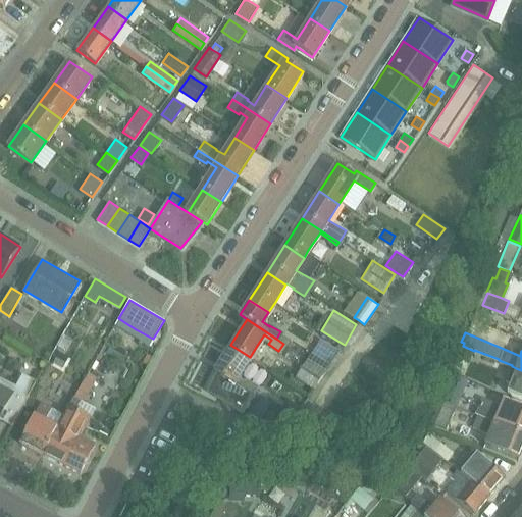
[(295,375),(313,388),(338,349),(320,337),(306,358),(295,375)]
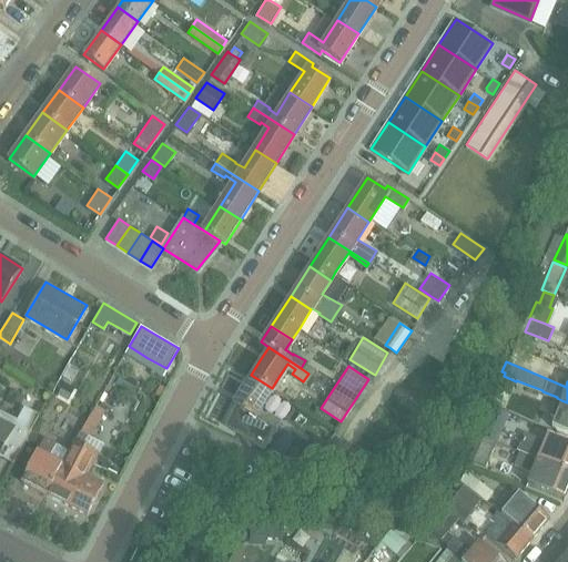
[(308,374),(303,381),(307,385),(313,376),(308,374)]
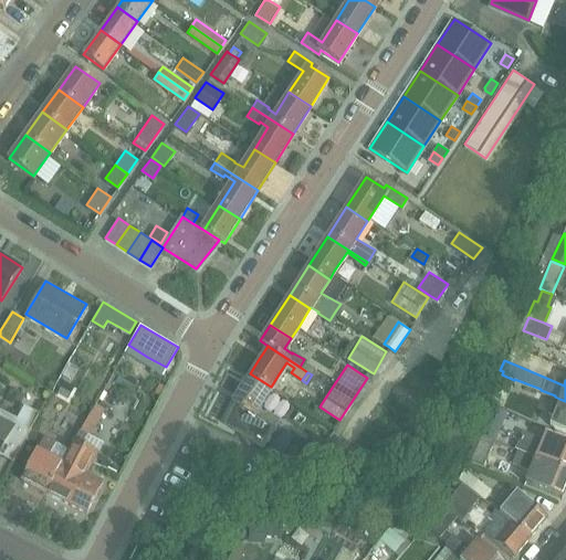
[(238,404),(228,423),(247,435),(260,444),(263,441),(278,418),(266,410),(264,413),(257,408),(261,402),(271,387),(250,373),(247,378),(240,389),(232,401),(238,404)]
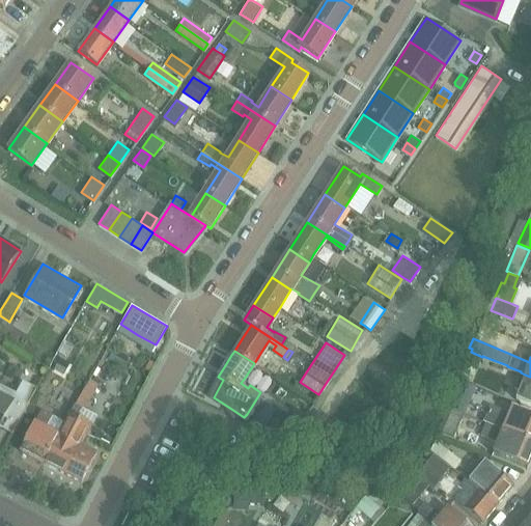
[(478,364),(482,357),(471,352),(468,359),(478,364)]
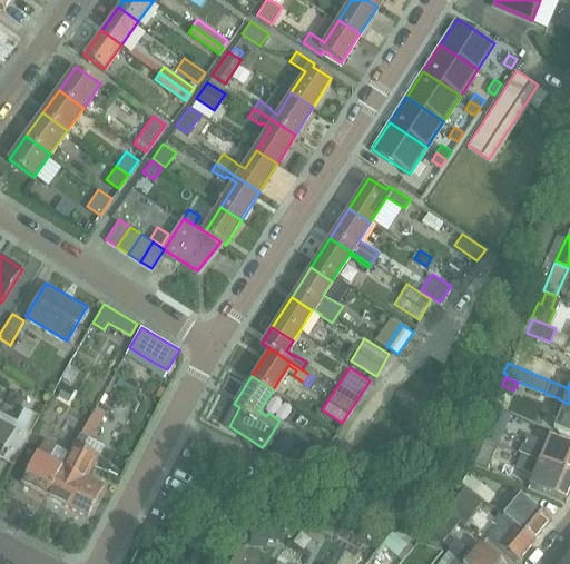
[(64,384),(57,395),(68,401),(75,389),(64,384)]
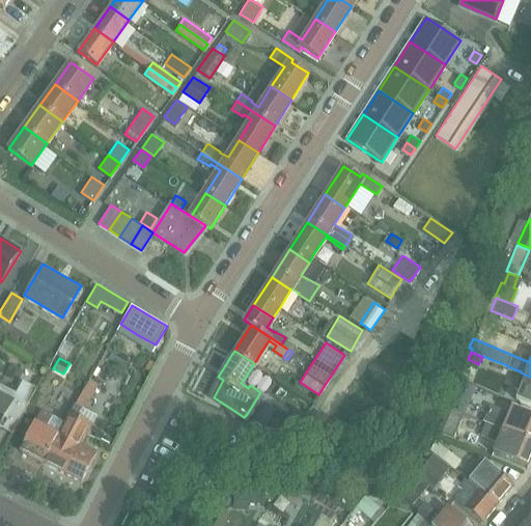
[(520,387),(515,396),(530,402),(530,377),(525,375),(520,387)]
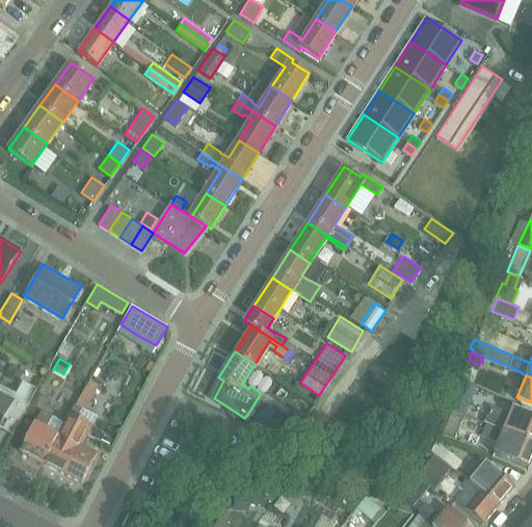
[(74,403),(58,433),(44,460),(81,480),(97,451),(81,443),(91,423),(77,416),(82,407),(99,383),(89,377),(74,403)]
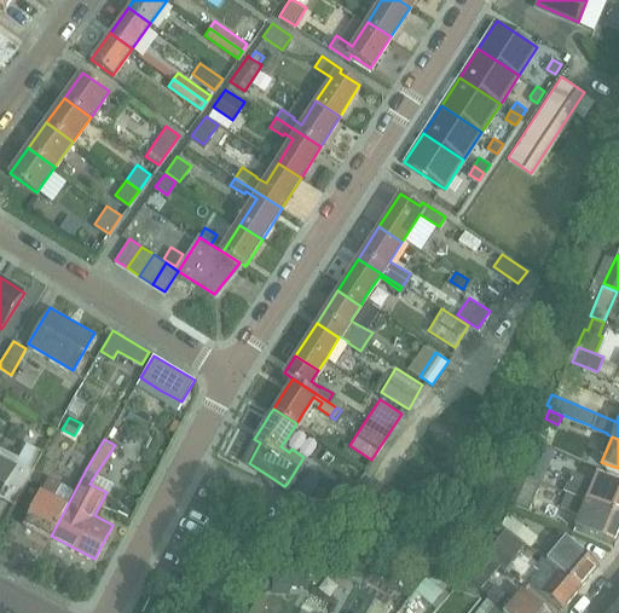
[(536,440),(522,468),(542,476),(554,449),(536,440)]
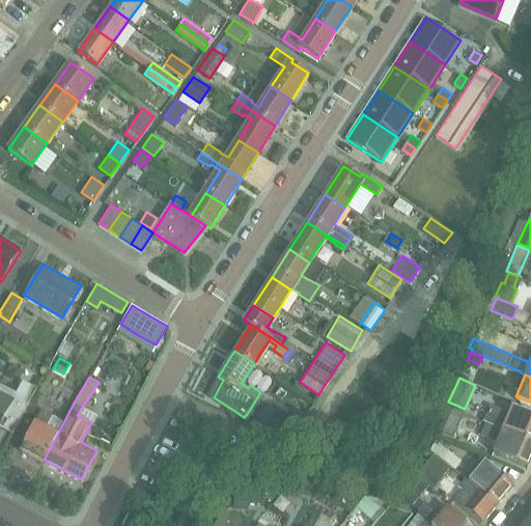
[(0,424),(12,431),(35,385),(22,379),(16,391),(0,383),(0,424)]
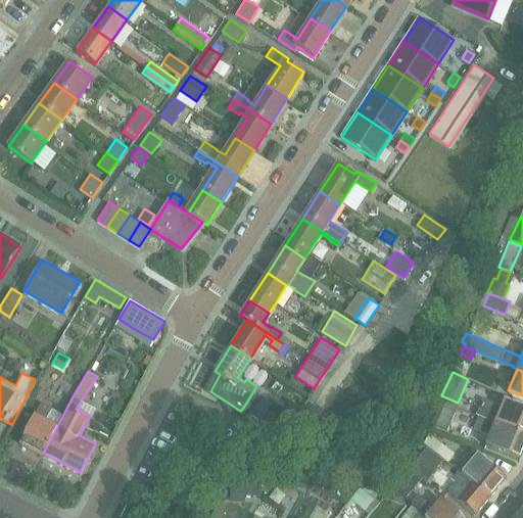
[(259,393),(248,411),(259,419),(271,401),(259,393)]
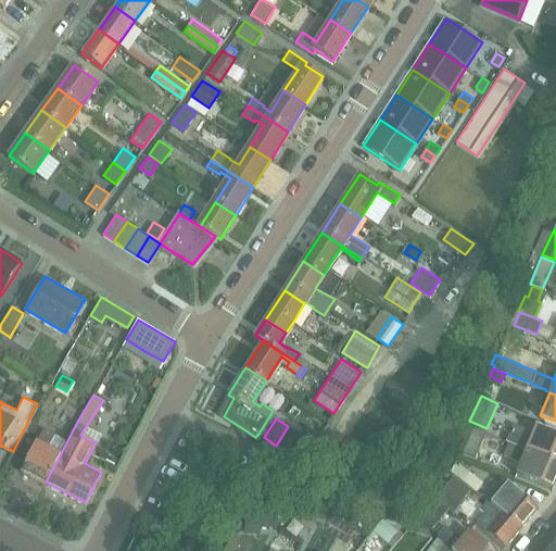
[(515,422),(506,440),(508,440),(514,441),(528,448),(555,459),(555,431),(536,424),(534,430),(515,422)]
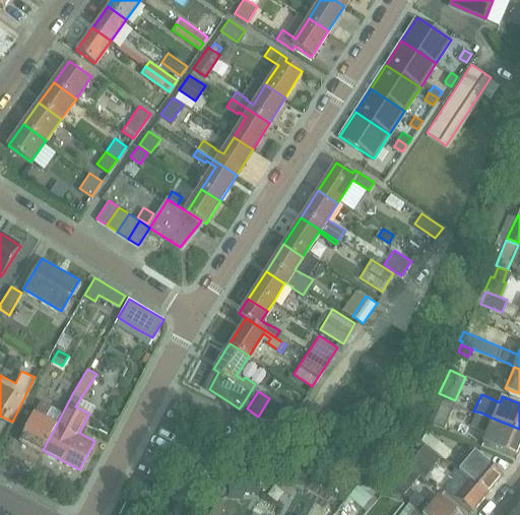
[(439,396),(429,420),(444,426),(453,403),(439,396)]
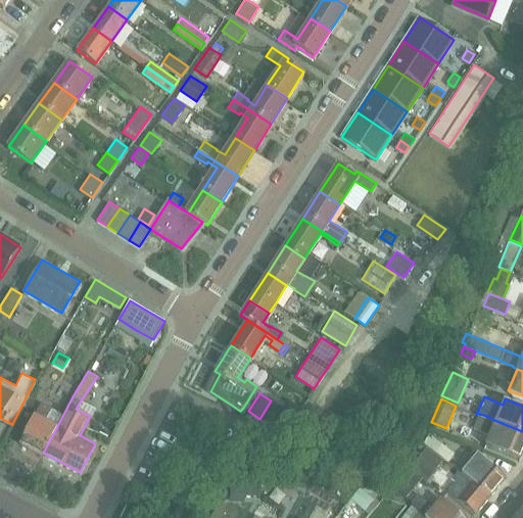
[(22,441),(43,453),(57,426),(45,419),(50,410),(44,407),(45,405),(41,403),(20,440),(22,441)]
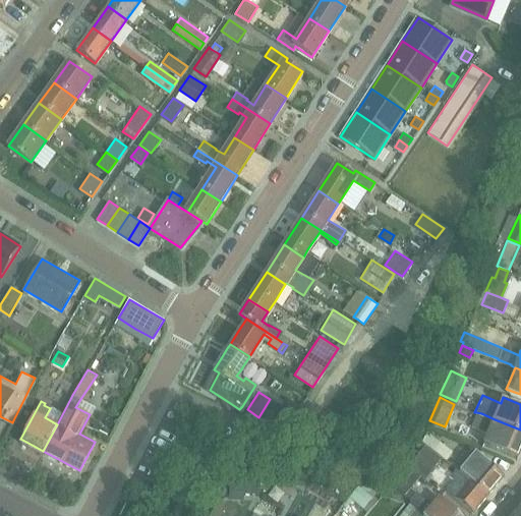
[(483,442),(517,455),(520,445),(520,430),(481,413),(476,412),(471,423),(488,431),(483,442)]
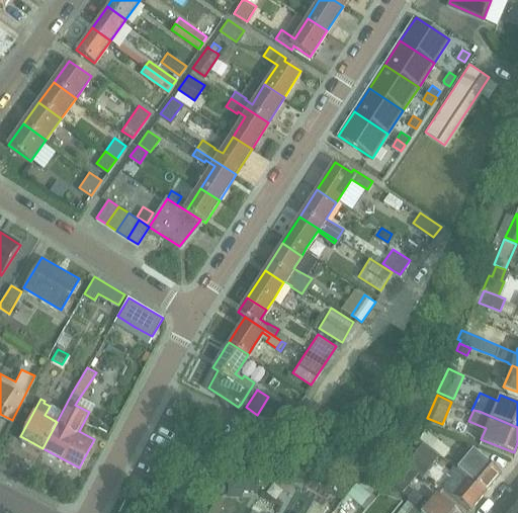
[(416,434),(443,455),(449,447),(422,426),(416,434)]
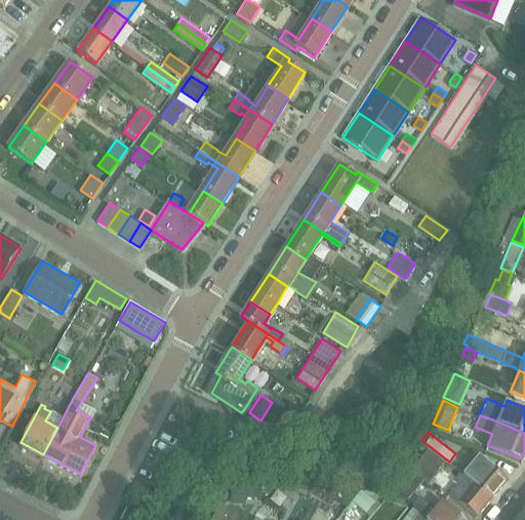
[(416,461),(433,474),(443,461),(427,447),(416,461)]
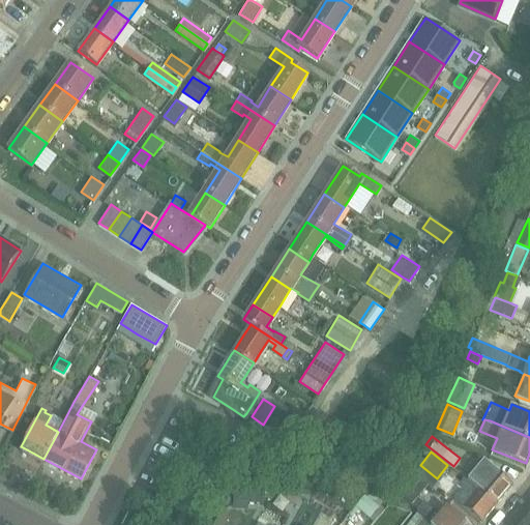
[(465,474),(496,501),(511,483),(483,459),(476,468),(469,462),(461,471),(465,474)]
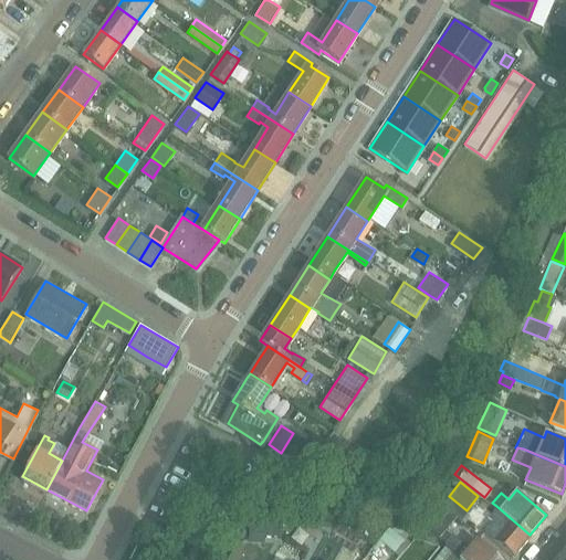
[(483,529),(513,555),(530,535),(496,506),(493,510),(498,514),(483,529)]
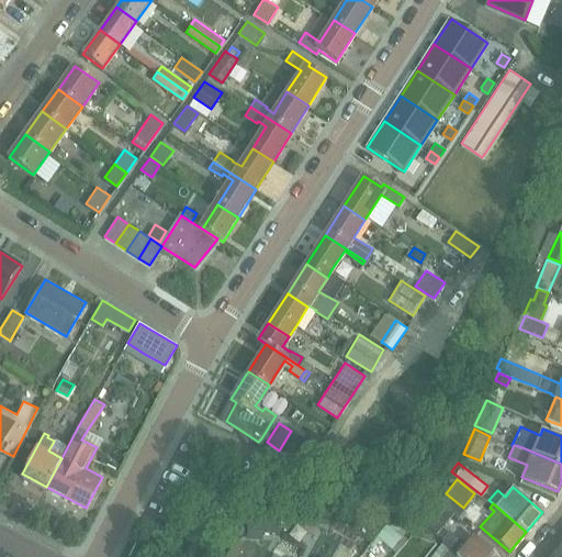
[(247,516),(246,530),(279,531),(280,517),(247,516)]
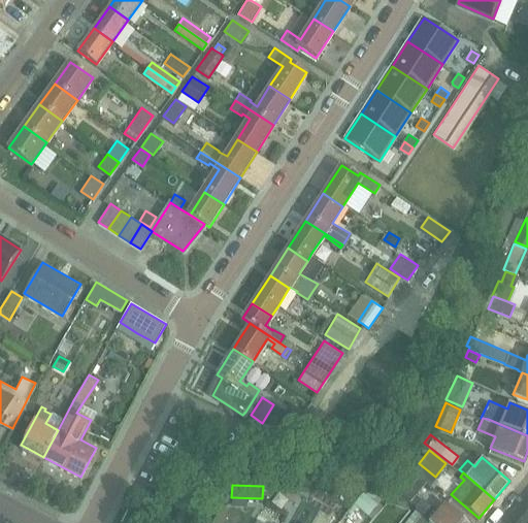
[(404,486),(400,491),(410,499),(415,494),(404,486)]
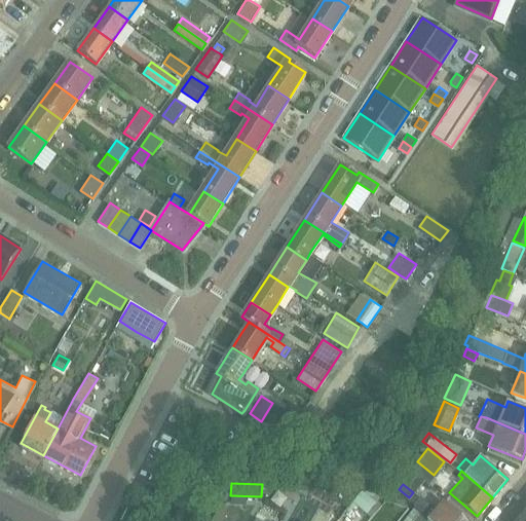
[(360,488),(351,497),(362,506),(371,514),(381,503),(377,499),(375,501),(360,488)]
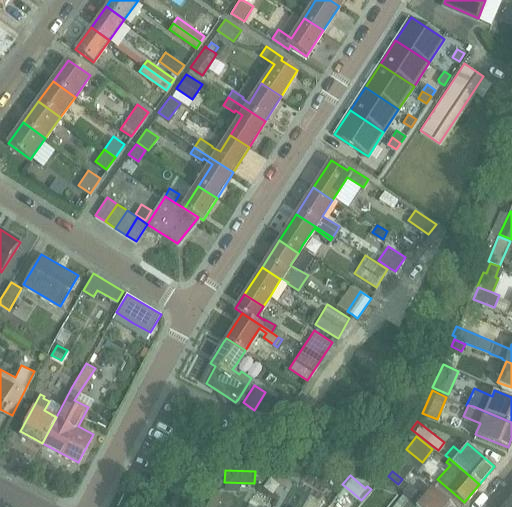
[(402,493),(419,506),(457,506),(432,486),(420,500),(416,497),(421,491),(409,481),(403,489),(402,493)]
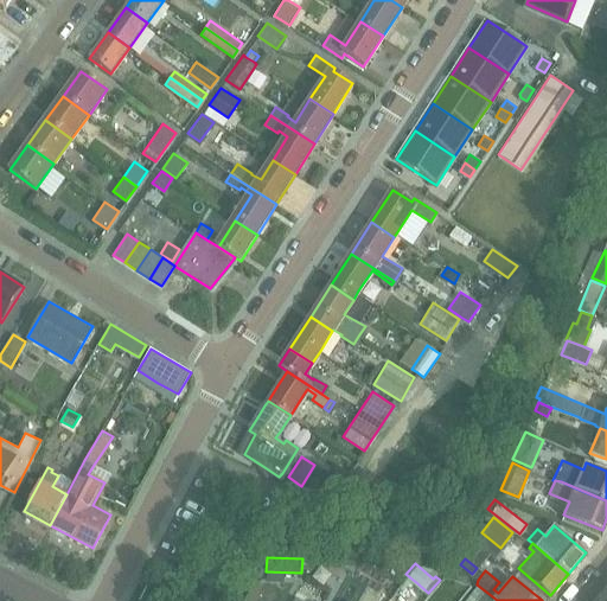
[(497,600),(477,584),(477,586),(464,600),(475,600),(477,600),(478,600),(497,600)]
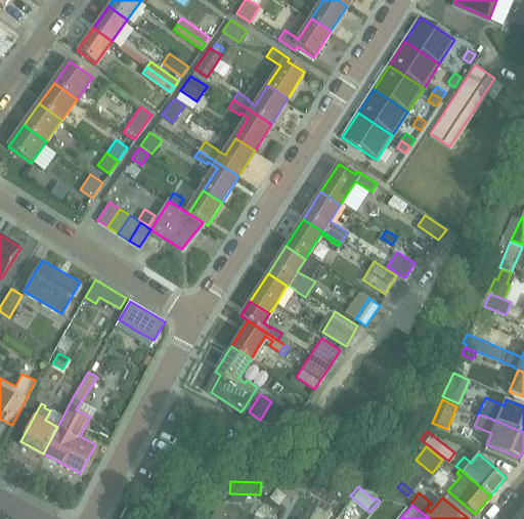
[(523,518),(523,506),(513,518),(523,518)]
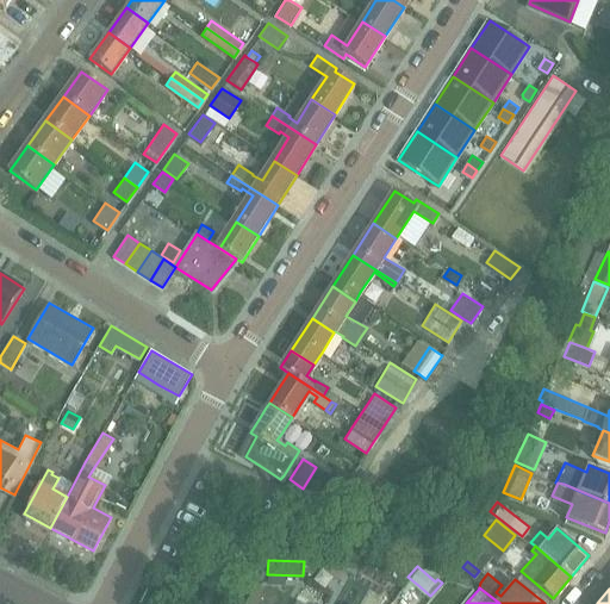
[(384,592),(373,603),(387,603),(392,599),(384,592)]
